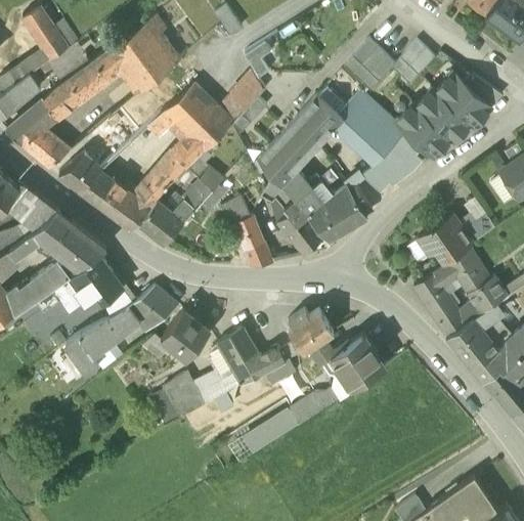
[(471,0),(468,5),(484,17),(486,15),(496,0),(471,0)]
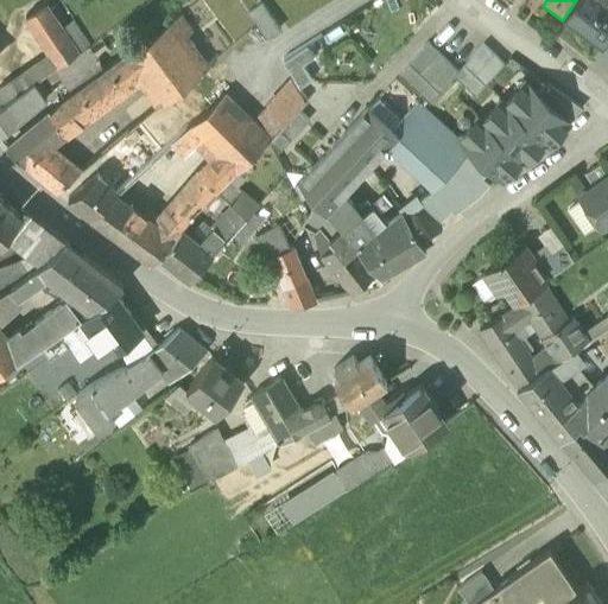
[(576,0),(564,18),(602,46),(607,37),(607,0),(576,0)]
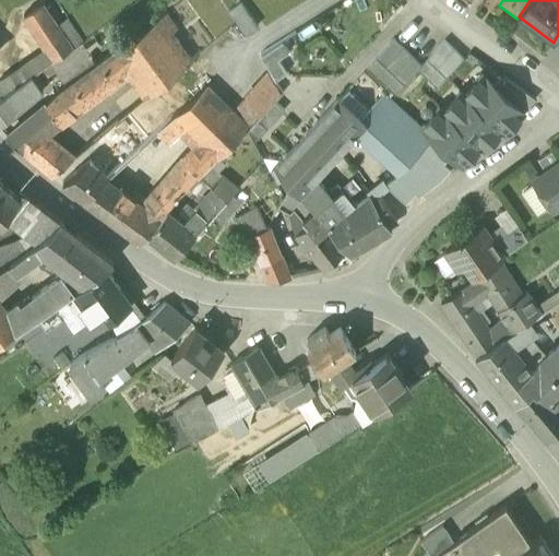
[(228,11),(245,36),(258,27),(240,2),(228,11)]
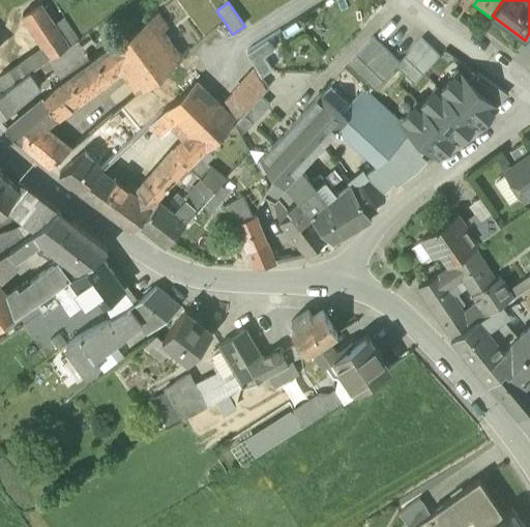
[(69,49),(56,29),(55,29),(39,6),(23,18),(45,51),(51,60),(51,61),(69,49)]
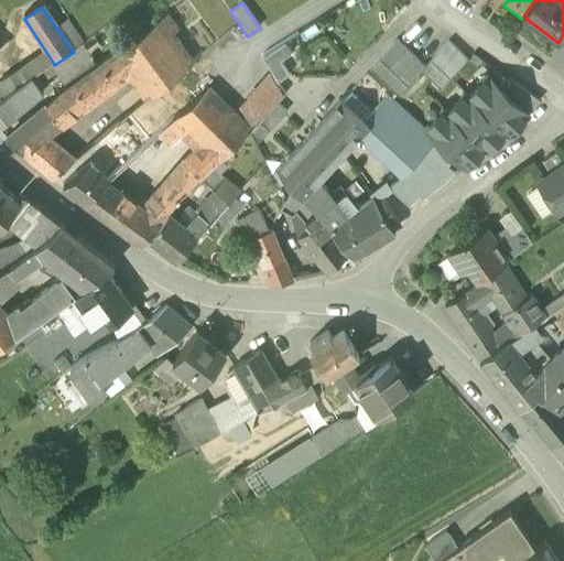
[(179,31),(167,17),(156,24),(167,39),(179,31)]
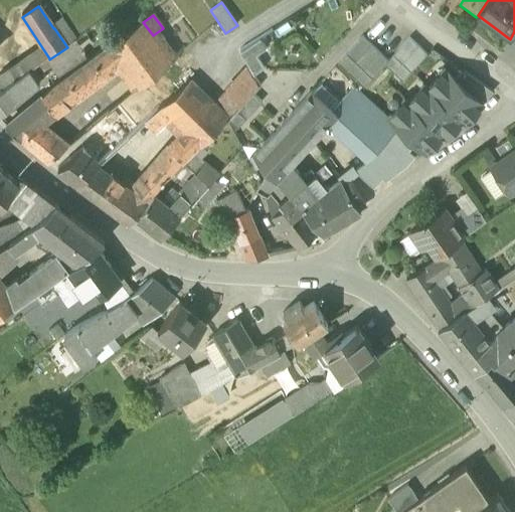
[(75,41),(62,22),(54,28),(67,47),(68,46),(75,41)]
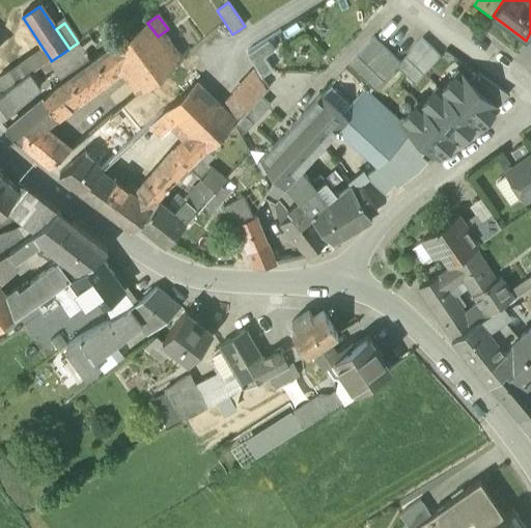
[(147,23),(111,49),(123,66),(143,92),(177,63),(158,36),(147,23)]
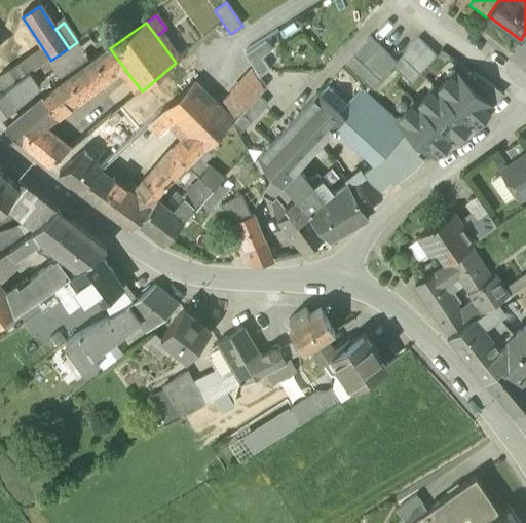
[(370,39),(344,65),(372,90),(393,67),(398,63),(370,39)]
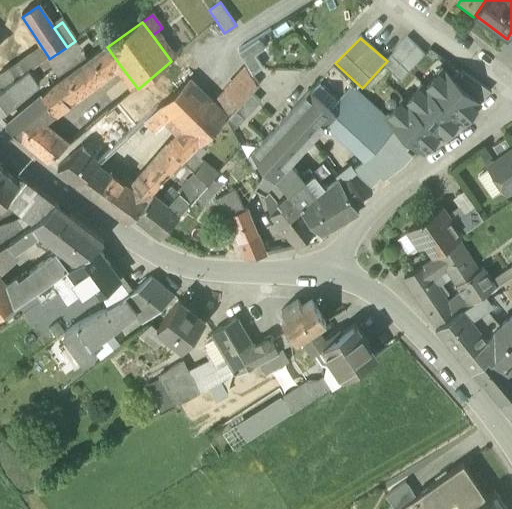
[(407,40),(387,61),(383,65),(400,82),(424,56),(407,40)]
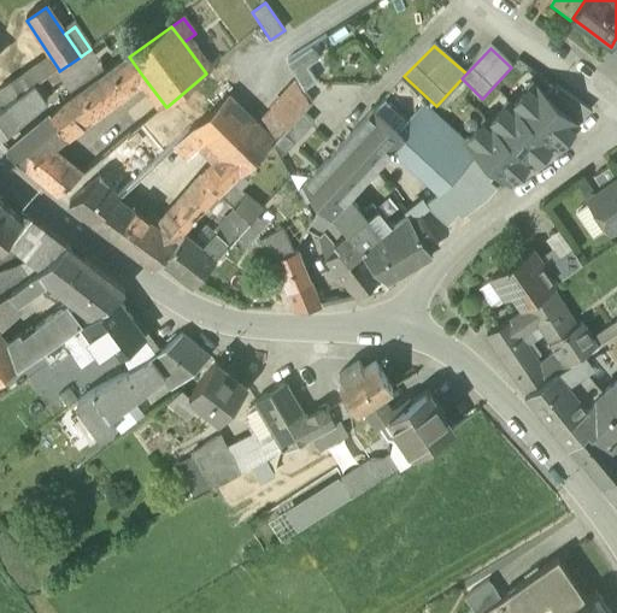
[(103,69),(90,49),(82,56),(89,68),(86,70),(90,77),(103,69)]
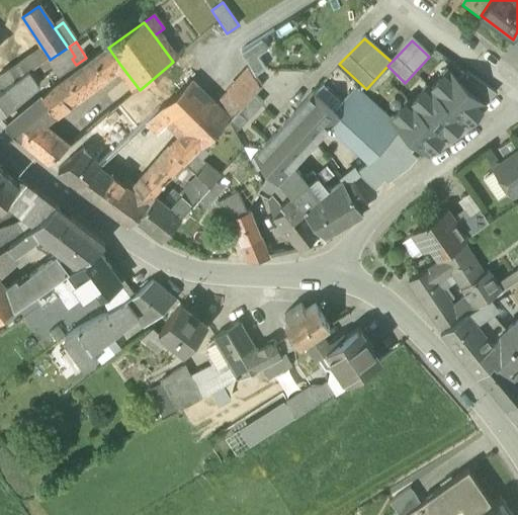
[(68,48),(50,60),(50,59),(47,60),(54,70),(72,59),(75,57),(69,47),(68,48)]
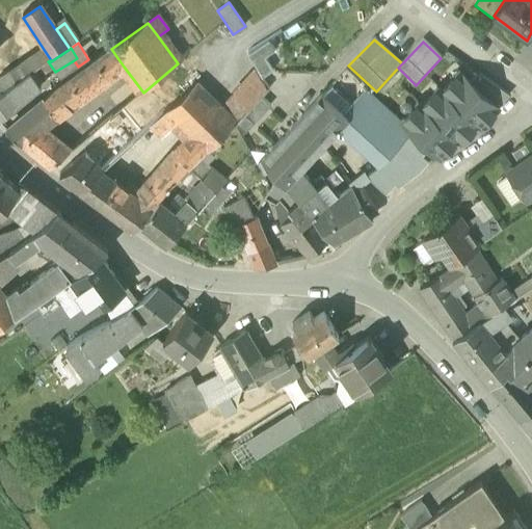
[(111,49),(56,88),(69,106),(124,67),(111,49)]
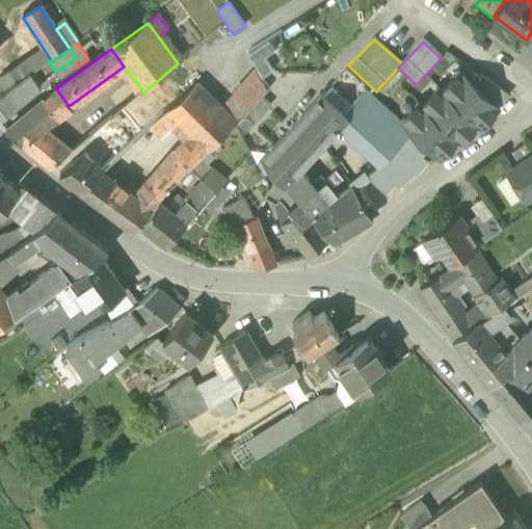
[(45,51),(0,80),(0,94),(3,91),(3,93),(14,85),(23,78),(36,70),(48,61),(51,60),(45,51)]
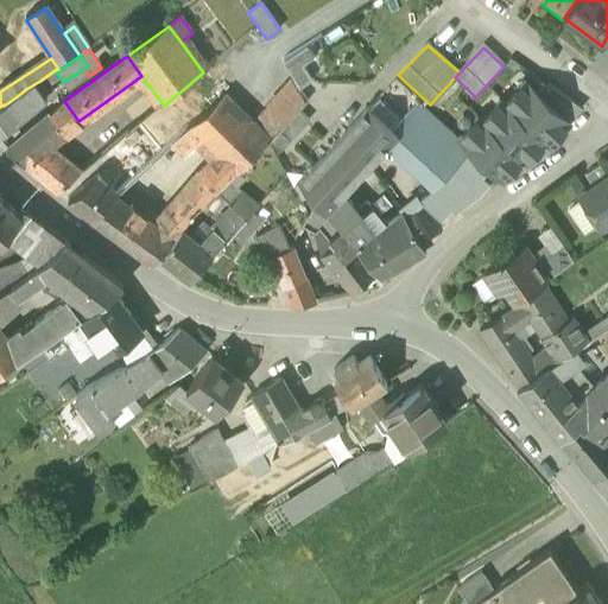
[(55,70),(42,80),(50,91),(63,82),(55,70)]
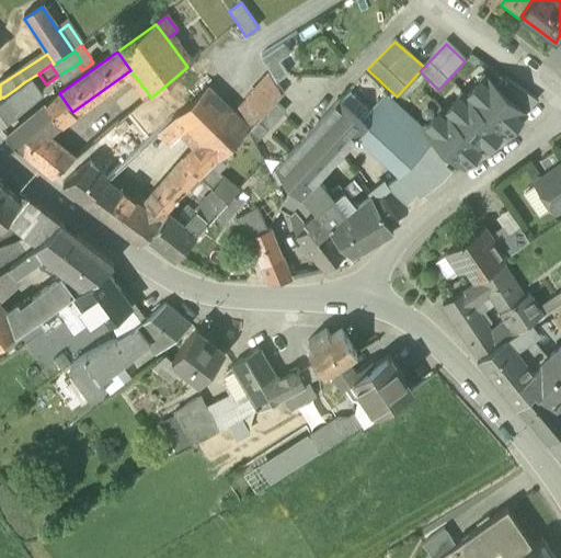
[(271,73),(231,114),(249,131),(283,92),(271,73)]
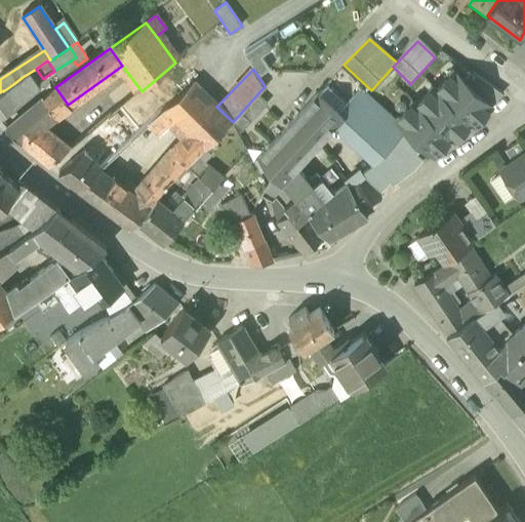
[(465,83),(453,74),(437,91),(436,92),(471,124),(470,125),(473,128),(491,109),(465,83)]
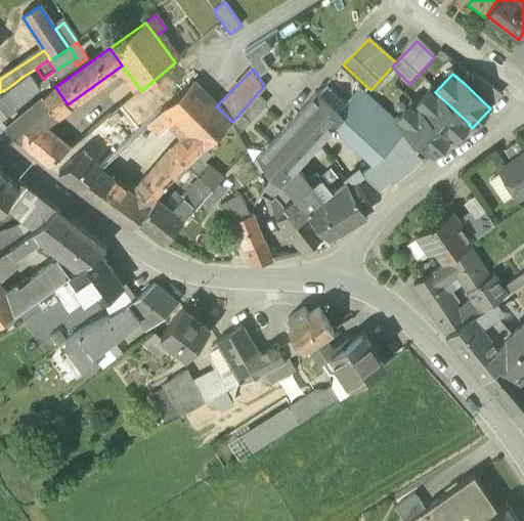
[(472,74),(464,83),(490,109),(501,96),(472,74)]
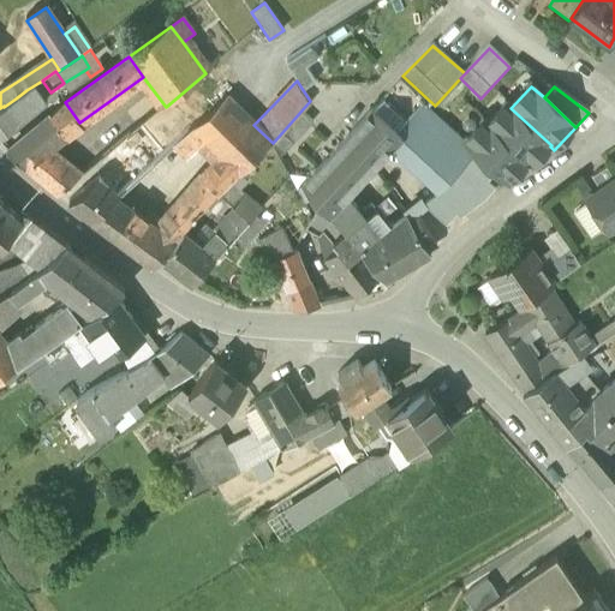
[(36,101),(27,90),(16,99),(30,113),(41,106),(40,105),(43,101),(40,97),(36,101)]
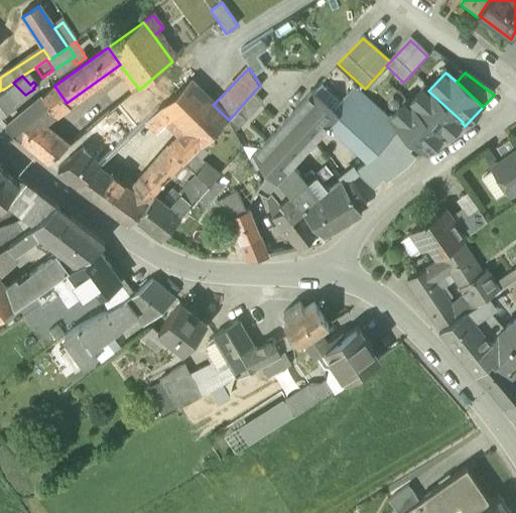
[(189,82),(163,108),(187,132),(201,147),(229,120),(213,105),(189,82)]
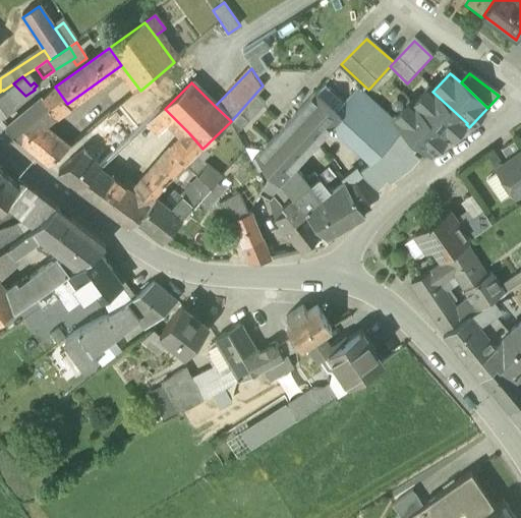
[(13,83),(3,91),(3,90),(0,92),(0,117),(16,105),(14,103),(25,96),(13,83)]
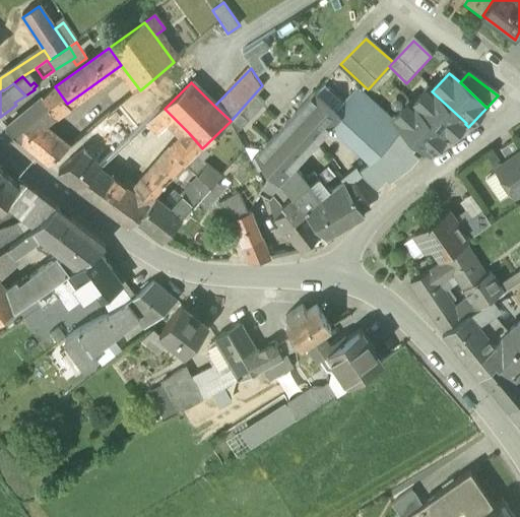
[(55,86),(43,100),(56,117),(70,107),(67,104),(55,86)]
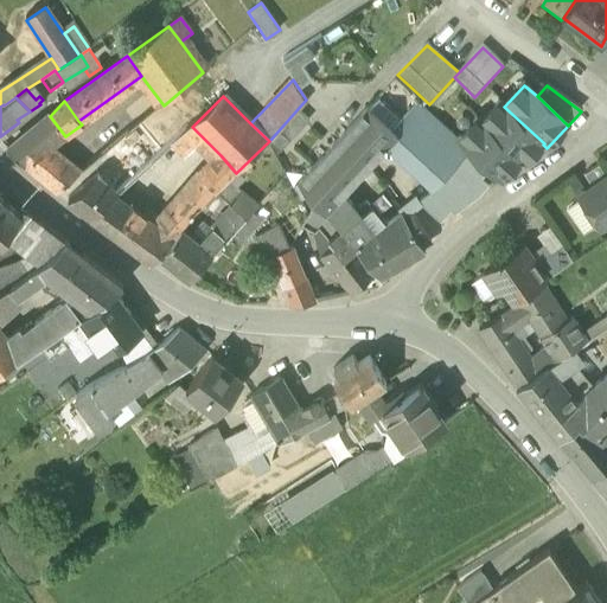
[(458,142),(416,102),(390,129),(395,134),(383,147),(432,193),(471,154),(458,142)]
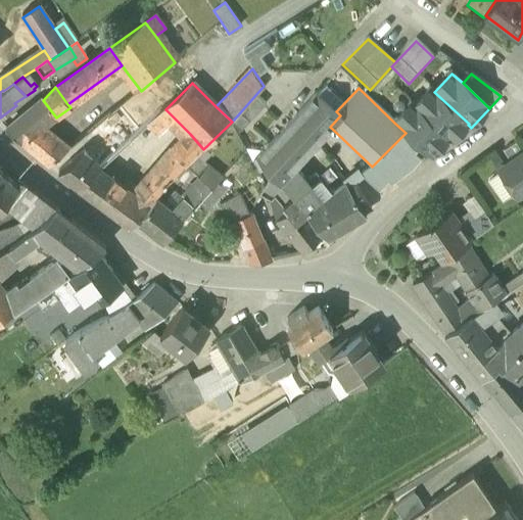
[(469,124),(434,92),(435,91),(432,88),(415,106),(448,140),(450,141),(452,143),(468,125),(469,124)]
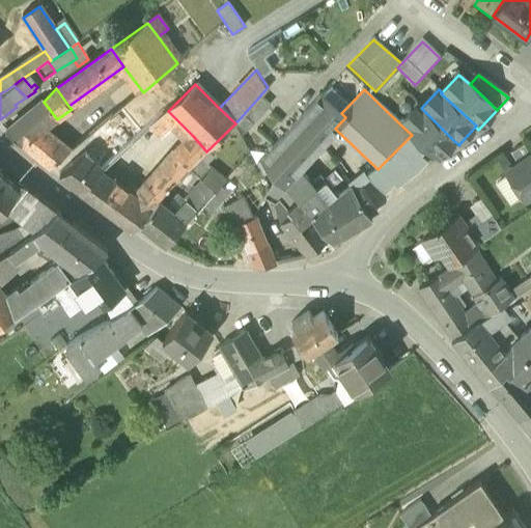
[(241,134),(264,156),(284,134),(271,121),(289,101),(280,91),(241,134)]
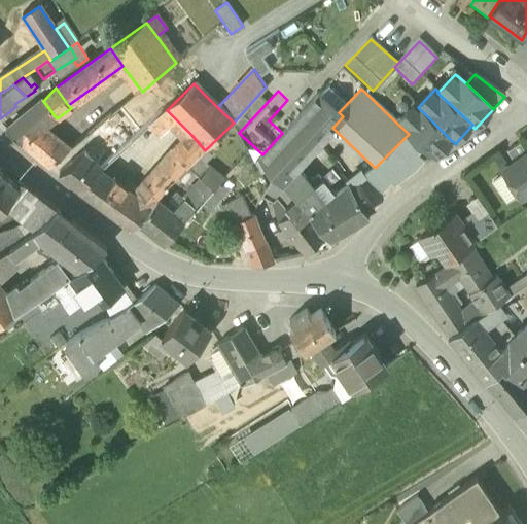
[(262,154),(259,158),(276,176),(281,183),(294,169),(332,128),(343,116),(339,112),(319,94),(282,133),(262,154)]
